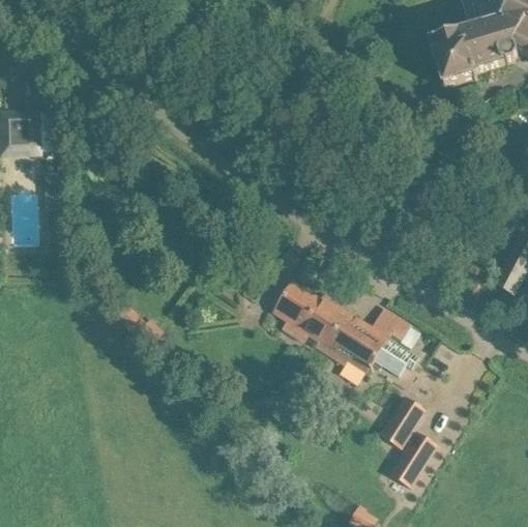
[(507,0),(498,19),(433,37),(429,42),(432,52),(428,52),(429,57),(433,55),(440,85),(438,85),(439,88),(441,87),(443,90),(446,89),(445,87),(469,78),(471,82),(476,81),(474,72),(502,63),(501,60),(504,59),(507,62),(512,59),(516,54),(514,52),(516,51),(527,57),(527,0),(507,0)]
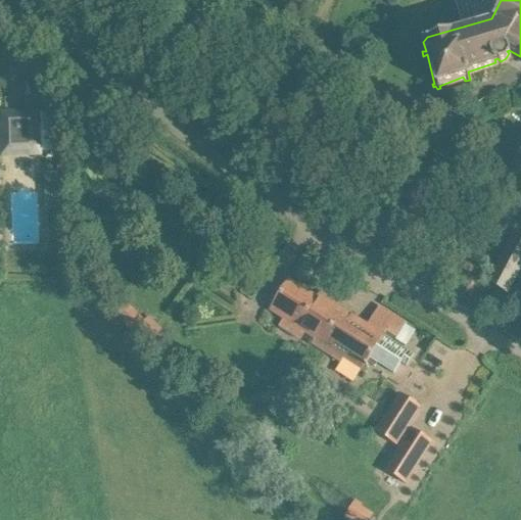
[(9,152),(38,151),(36,109),(7,110),(9,152)]
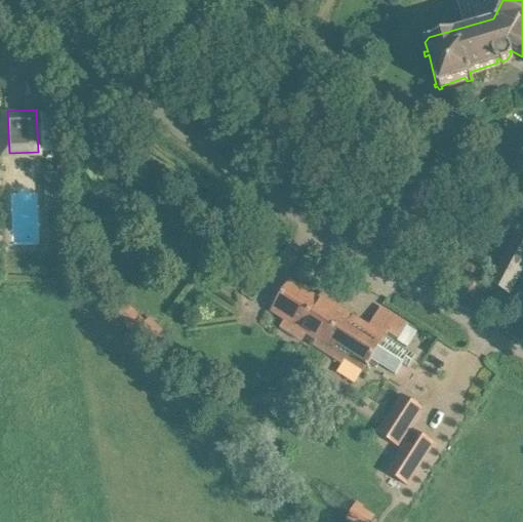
[(522,241),(514,236),(499,264),(490,281),(507,290),(522,259),(522,241)]
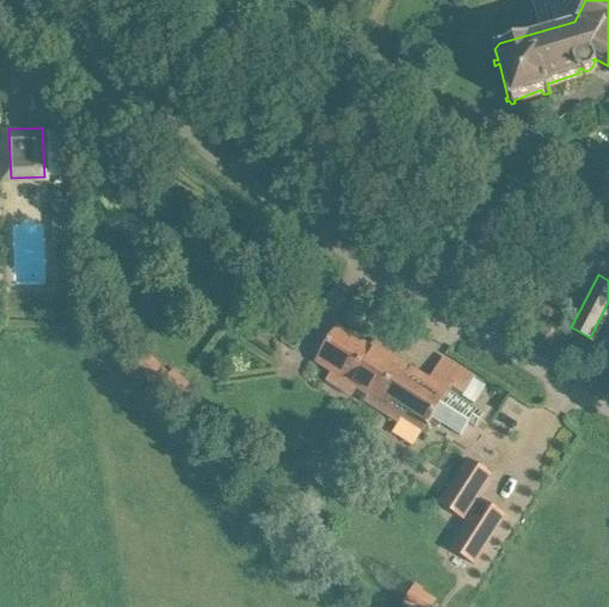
[(481,412),(428,377),(371,341),(368,345),(336,324),(317,355),(312,360),(328,371),(324,378),(350,394),(355,385),(422,429),(428,420),(436,425),(440,420),(459,433),(467,420),(473,425),(481,412)]
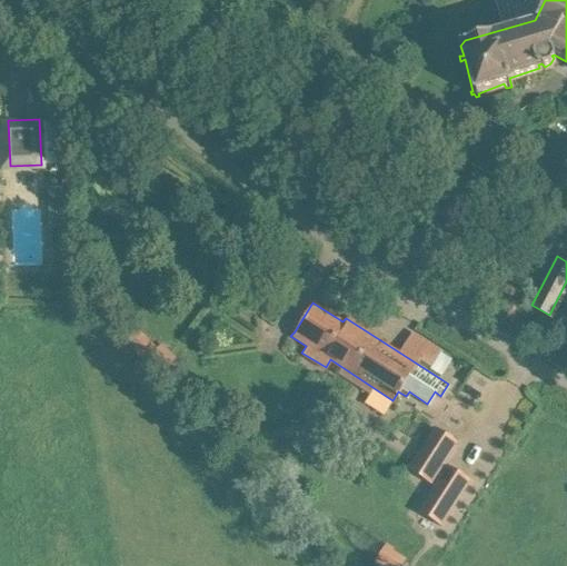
[(429,344),(419,358),(431,366),(440,351),(429,344)]
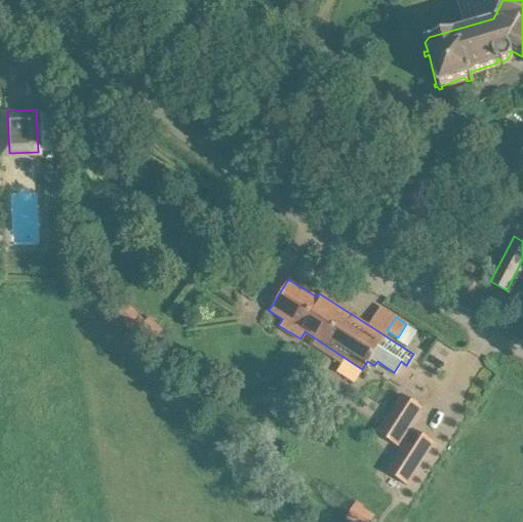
[(386,438),(399,446),(385,470),(405,483),(432,441),(408,426),(420,406),(400,393),(383,419),(393,426),(386,438)]
